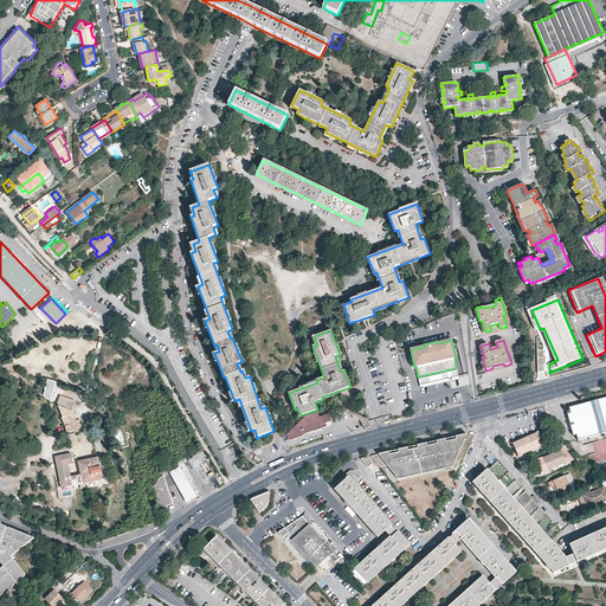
[(49,381),(45,391),(56,393),(58,384),(49,381)]
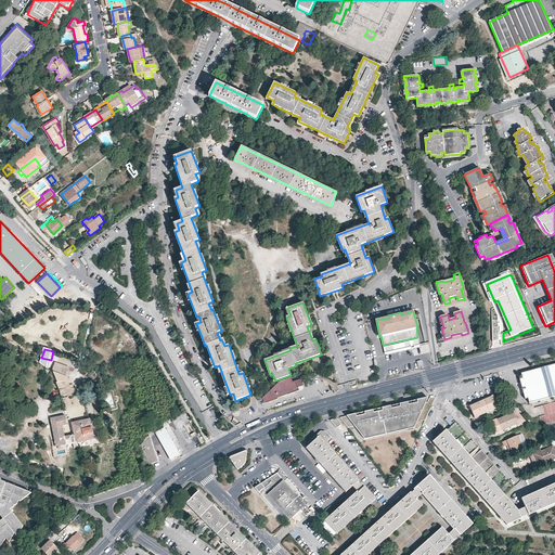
[(55,362),(54,366),(52,372),(54,372),(66,376),(69,368),(55,362)]
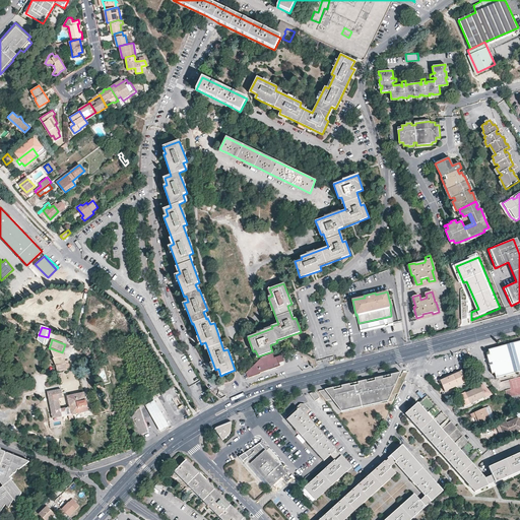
[(519,371),(519,341),(489,350),(490,354),(486,355),(492,374),(495,373),(496,378),(501,376),(519,371)]
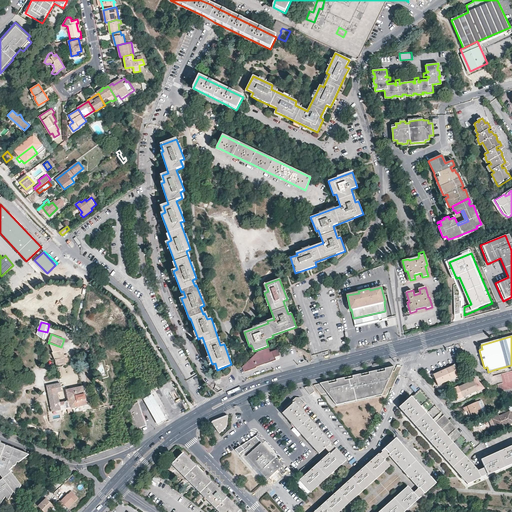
[(61,347),(50,343),(56,359),(55,360),(56,367),(66,365),(66,363),(70,362),(70,357),(65,358),(63,348),(61,347)]
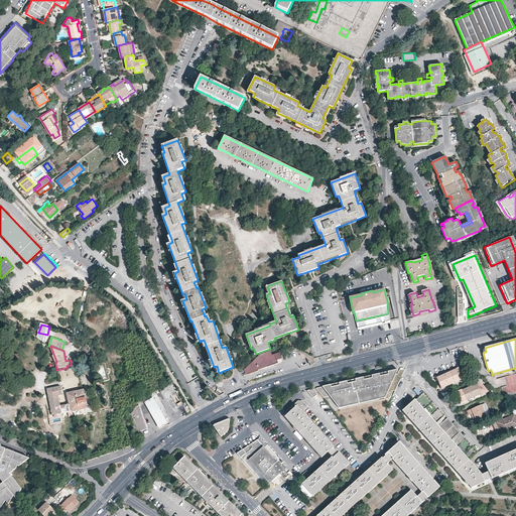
[(277,361),(275,355),(272,356),(271,352),(260,355),(244,371),(246,373),(247,375),(259,371),(258,370),(273,365),(272,363),(277,361)]
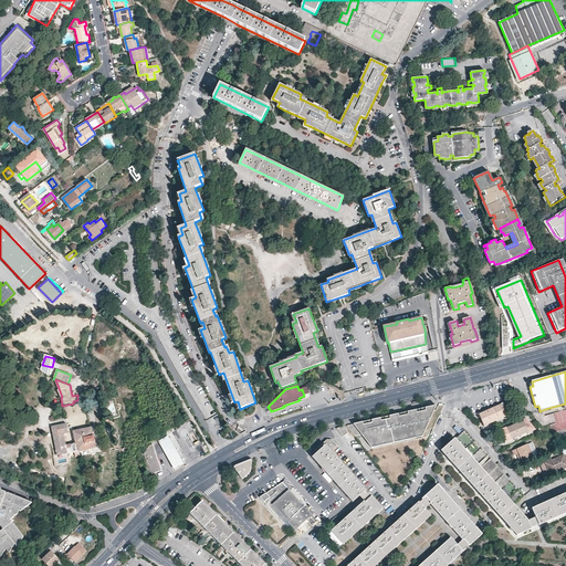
[(119,416),(118,409),(116,410),(115,399),(109,399),(112,417),(119,416)]
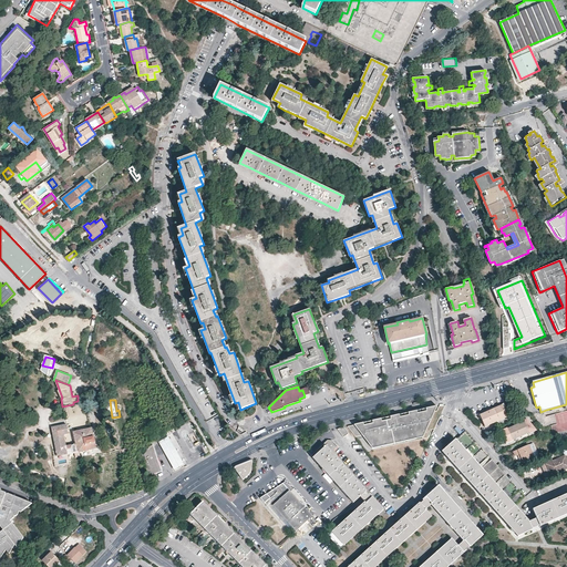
[(425,432),(439,405),(391,416),(391,420),(387,421),(387,418),(359,424),(352,426),(356,430),(368,446),(425,432)]
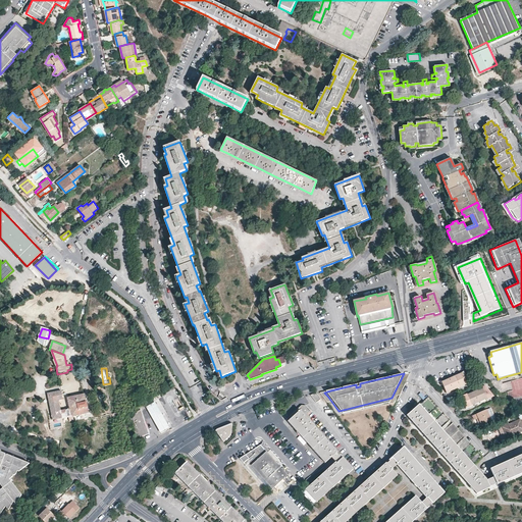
[(467,383),(462,373),(441,382),(447,393),(467,383)]
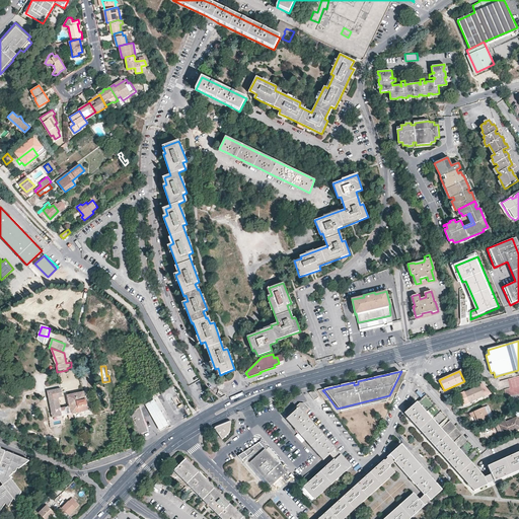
[(469,402),(485,395),(483,389),(480,385),(470,390),(471,391),(465,394),(469,402)]
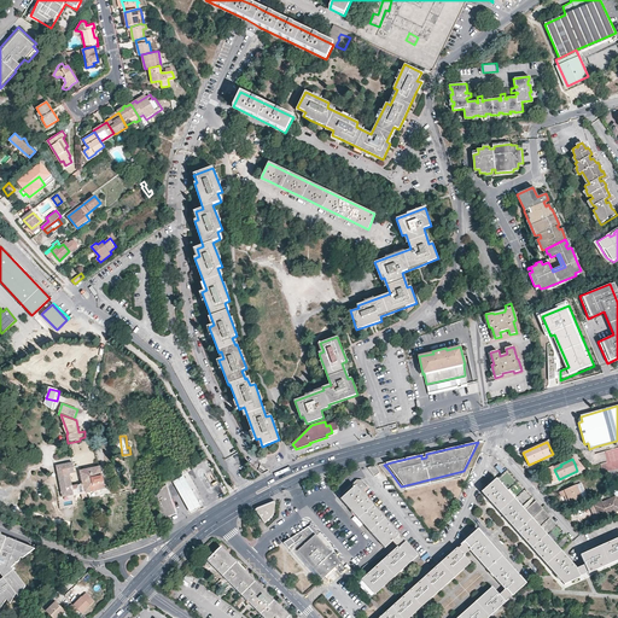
[(73,462),(57,466),(59,479),(63,496),(69,495),(70,499),(75,497),(75,494),(77,494),(104,489),(100,466),(80,471),(82,484),(73,485),(70,473),(75,473),(73,462)]
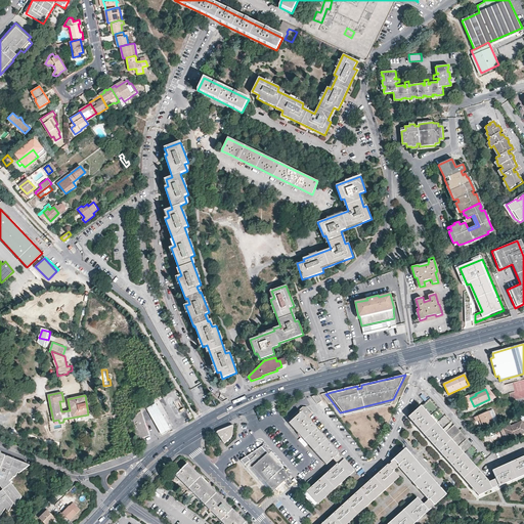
[(512,400),(523,404),(523,402),(523,396),(515,393),(512,400)]
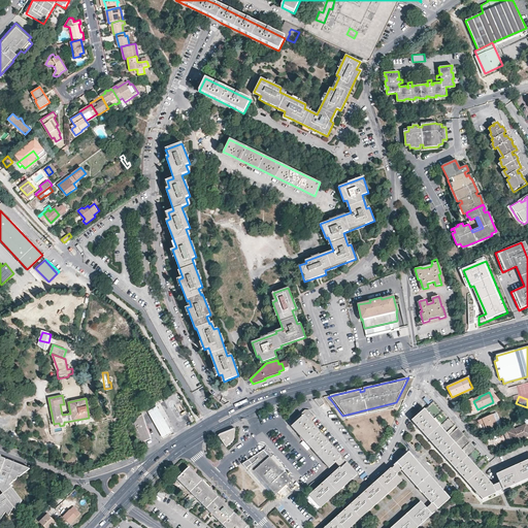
[(325,403),(321,397),(314,399),(320,407),(325,403)]
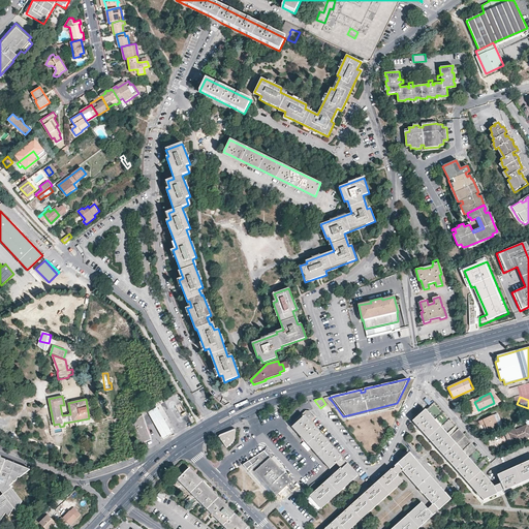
[(480,471),(490,463),(459,429),(449,437),(446,434),(456,426),(434,402),(412,422),(416,426),(429,440),(443,457),(448,462),(458,472),(471,488),(483,500),(496,494),(496,493),(503,490),(504,491),(516,486),(528,479),(528,461),(497,475),(500,483),(500,484),(494,487),(480,471)]
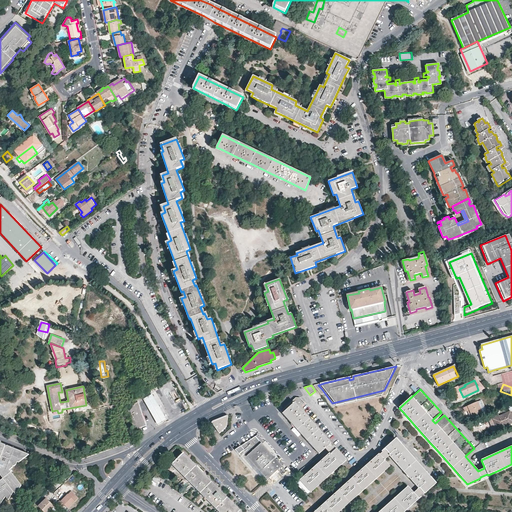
[(334,405),(383,393),(384,390),(383,390),(332,403),(334,405)]
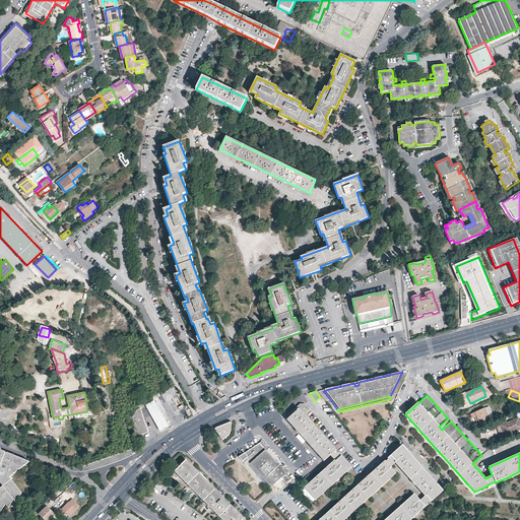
[(165,417),(155,400),(146,405),(155,421),(160,432),(169,427),(165,417)]
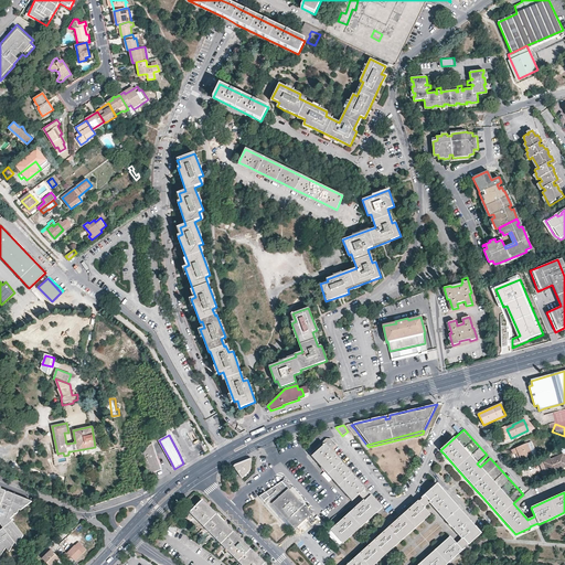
[(340,546),(352,535),(373,515),(383,508),(371,496),(370,496),(364,490),(365,489),(350,471),(330,449),(336,444),(331,438),(326,439),(310,452),(312,456),(311,456),(318,462),(320,466),(328,475),(332,479),(347,496),(352,501),(359,494),(364,500),(363,501),(334,525),(328,532),(340,546)]
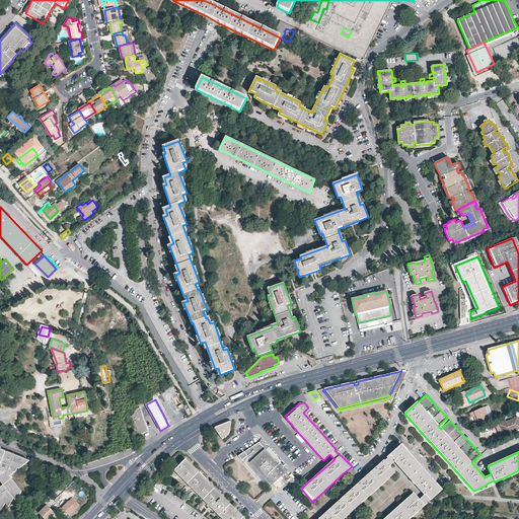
[(487,404),(483,406),(468,413),(470,417),(472,416),(474,415),(477,422),(488,417),(492,416),(487,404)]
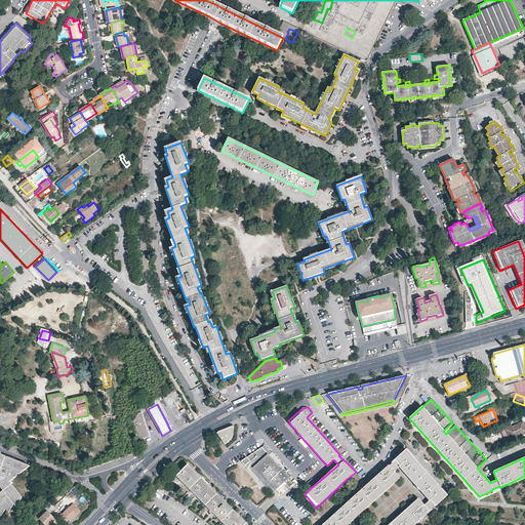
[(150,436),(143,412),(131,418),(138,440),(150,436)]
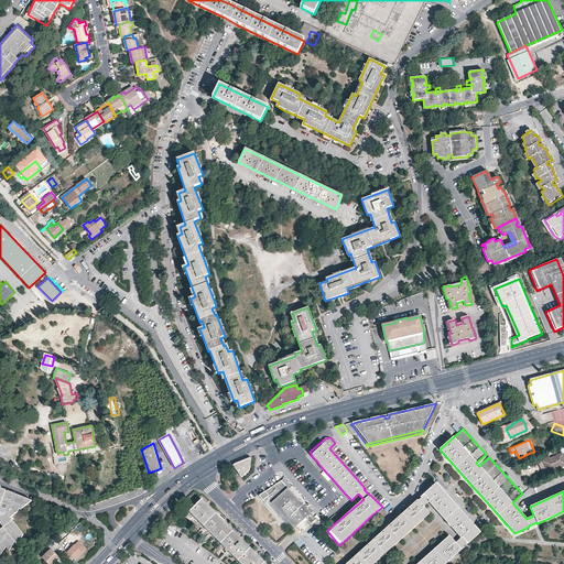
[(544,454),(542,449),(540,451),(540,449),(538,451),(537,452),(534,453),(537,458),(544,454)]
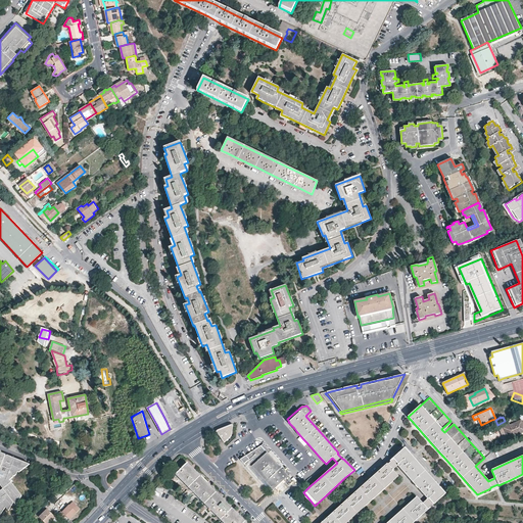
[(508,438),(522,431),(522,425),(521,420),(510,425),(503,428),(508,438)]
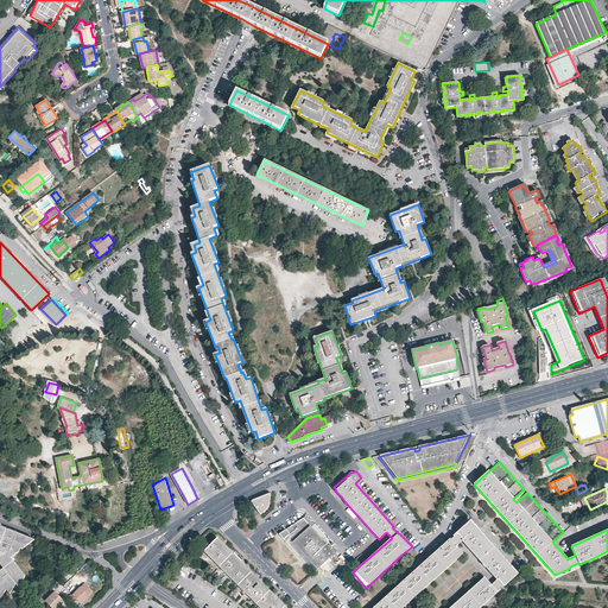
[(578,494),(577,494),(586,512),(590,510),(584,498),(593,494),(590,489),(587,489),(578,494)]
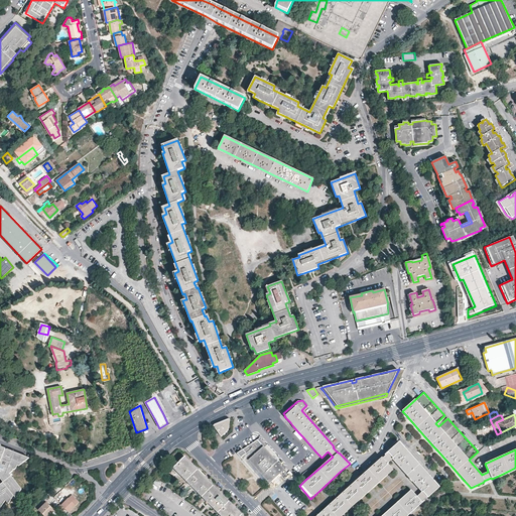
[(229,427),(230,419),(219,423),(213,425),(222,436),(227,431),(228,429),(229,427)]
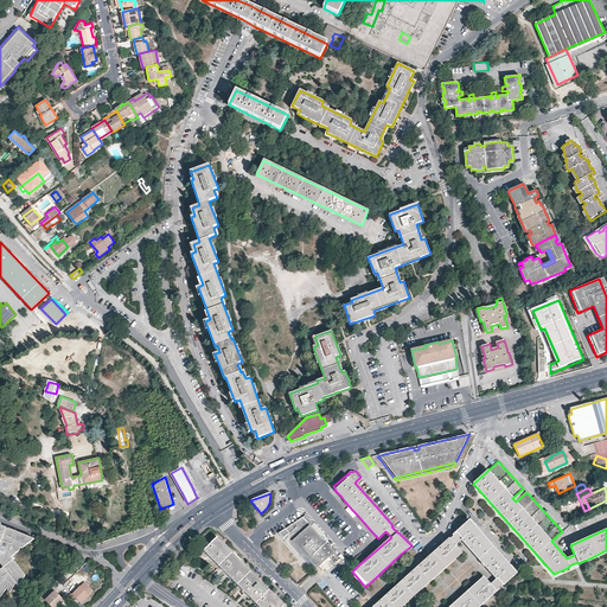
[(323,534),(305,515),(301,517),(294,522),(294,523),(302,517),(310,525),(320,536),(323,534)]
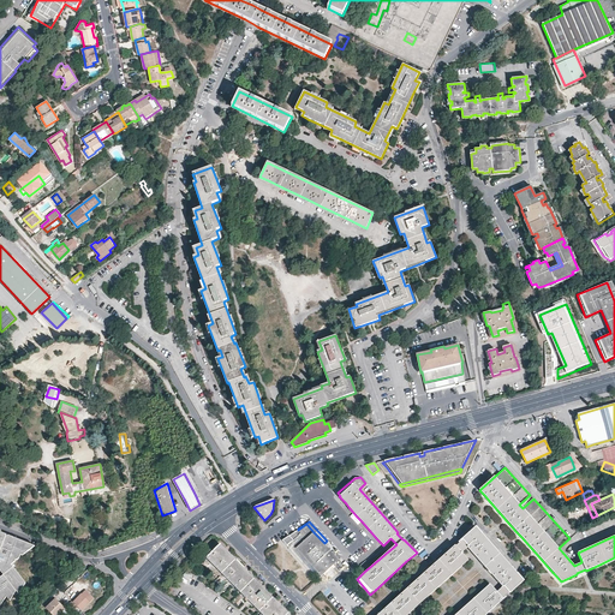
[(314,532),(306,524),(298,530),(282,541),(290,548),(293,544),(306,559),(309,562),(321,575),(333,563),(335,566),(339,562),(338,560),(324,543),(314,532)]
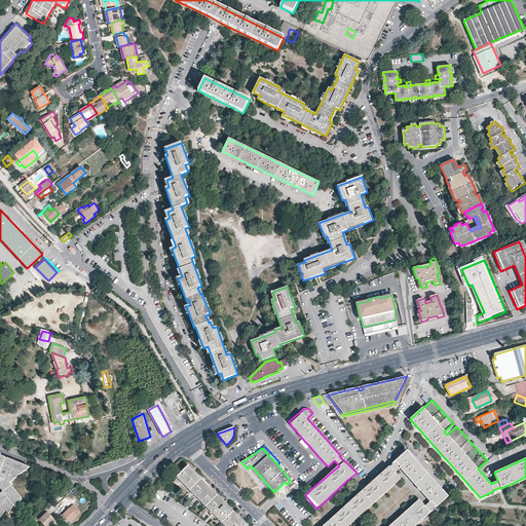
[(348,525),(354,521),(357,519),(368,509),(375,502),(379,498),(388,490),(391,488),(401,479),(396,473),(400,468),(408,478),(421,492),(429,502),(425,506),(419,499),(410,508),(404,514),(397,520),(389,525),(415,525),(430,513),(429,511),(435,506),(436,508),(448,497),(416,461),(407,451),(396,461),(396,462),(393,464),(390,467),(389,466),(372,482),(368,485),(351,500),(333,517),(323,525),(348,525)]
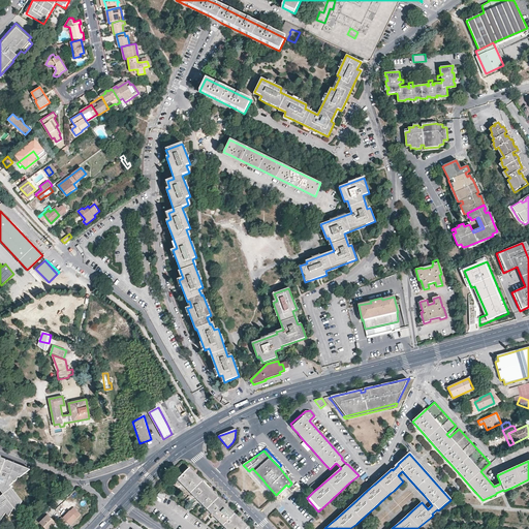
[(0,520),(1,519),(3,521),(7,514),(11,510),(13,512),(16,509),(14,508),(20,504),(21,506),(24,502),(13,488),(14,487),(12,485),(32,469),(31,469),(25,467),(0,457),(0,475),(1,476),(0,477),(0,481),(1,481),(0,483),(0,487),(0,488),(0,493),(1,491),(5,495),(0,498),(0,520)]
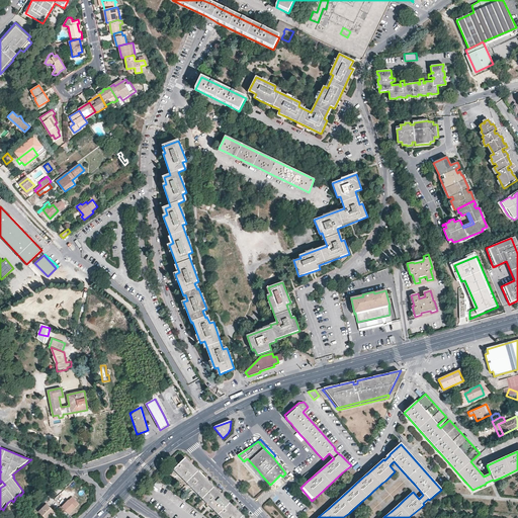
[(244,517),(235,508),(212,486),(185,458),(174,469),(189,486),(200,496),(200,497),(204,501),(221,517),(244,517)]
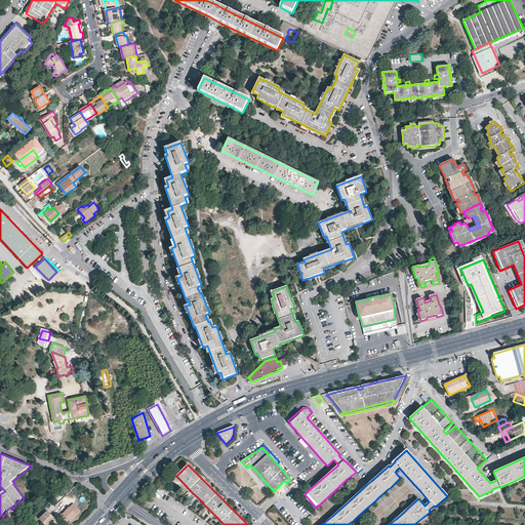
[(72,509),(70,507),(63,514),(62,514),(67,519),(70,522),(81,511),(75,506),(72,509)]
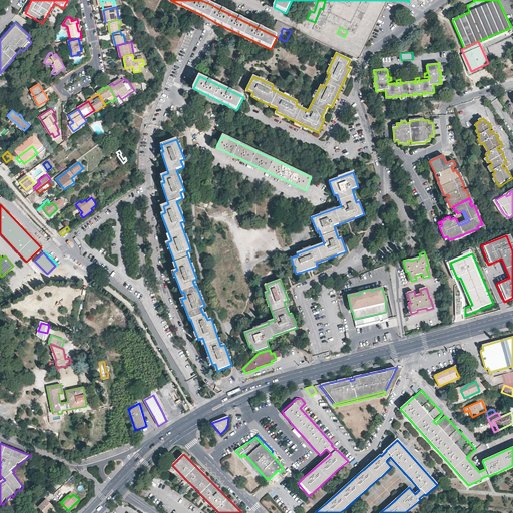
[(52,505),(46,499),(38,507),(43,512),(49,512),(55,508),(52,505)]
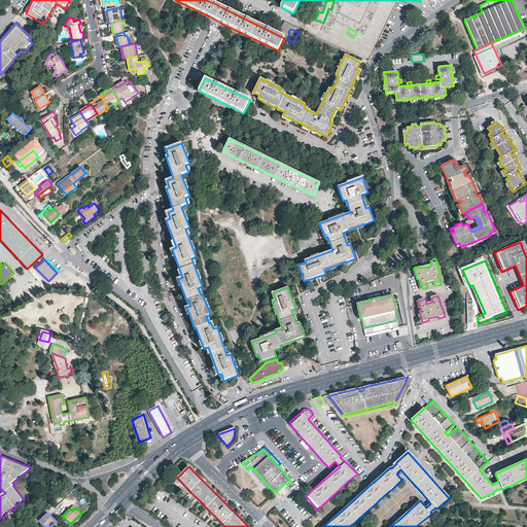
[(63,516),(62,515),(59,518),(62,522),(64,523),(67,521),(62,516),(63,516)]
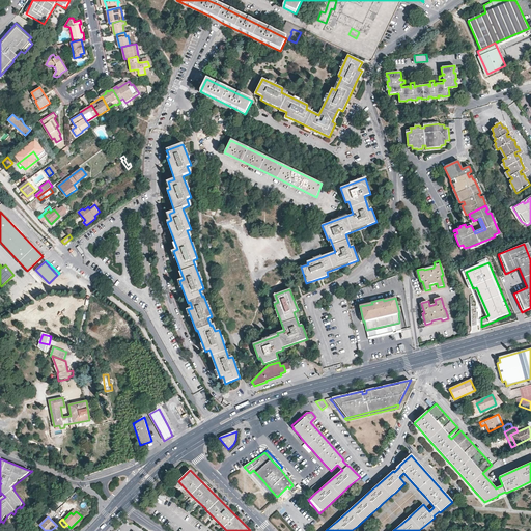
[(59,522),(56,520),(54,523),(57,526),(59,529),(62,526),(59,522)]
